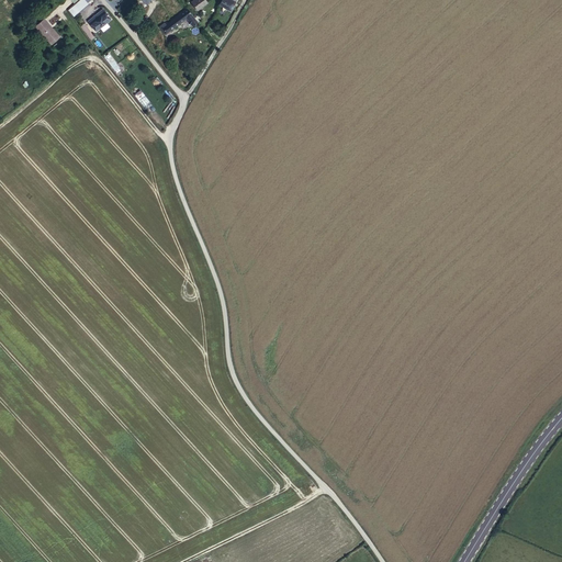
[(83,0),(77,0),(72,4),(78,11),(87,3),(83,0)]
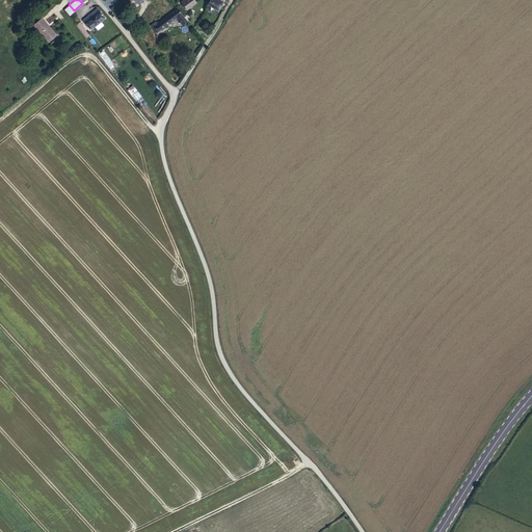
[(186,11),(197,4),(194,0),(182,0),(180,2),(186,11)]
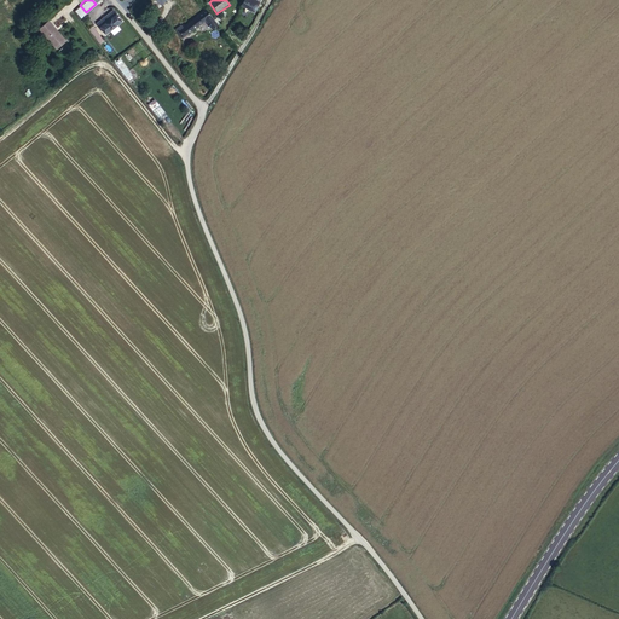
[(248,0),(247,0),(243,6),(256,13),(261,5),(256,1),(254,4),(248,0)]
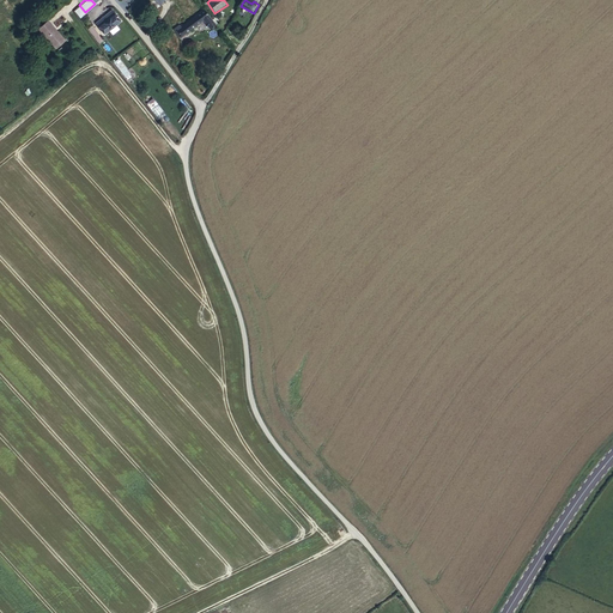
[(85,12),(79,5),(73,10),(79,17),(85,12)]
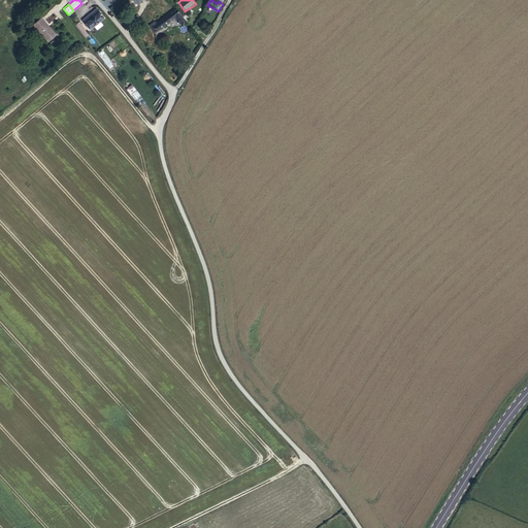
[(187,20),(177,8),(159,24),(157,22),(151,28),(156,35),(177,19),(182,24),(187,20)]
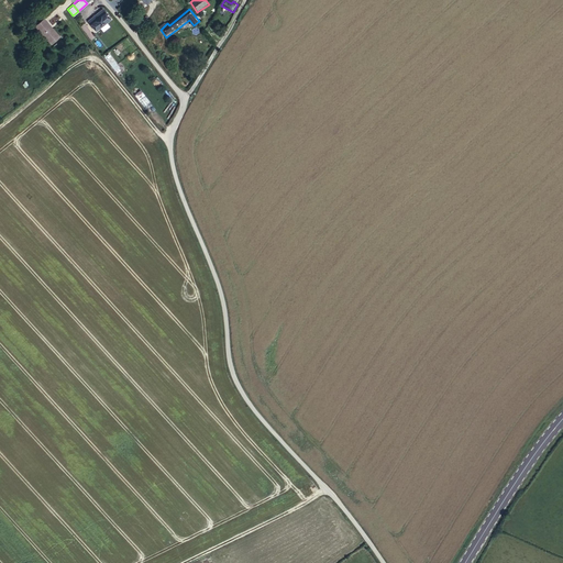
[(110,19),(102,10),(86,23),(91,32),(110,19)]
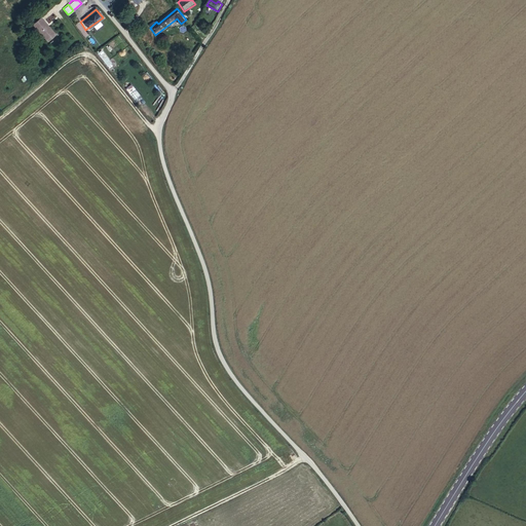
[(58,37),(41,17),(33,25),(49,44),(58,37)]
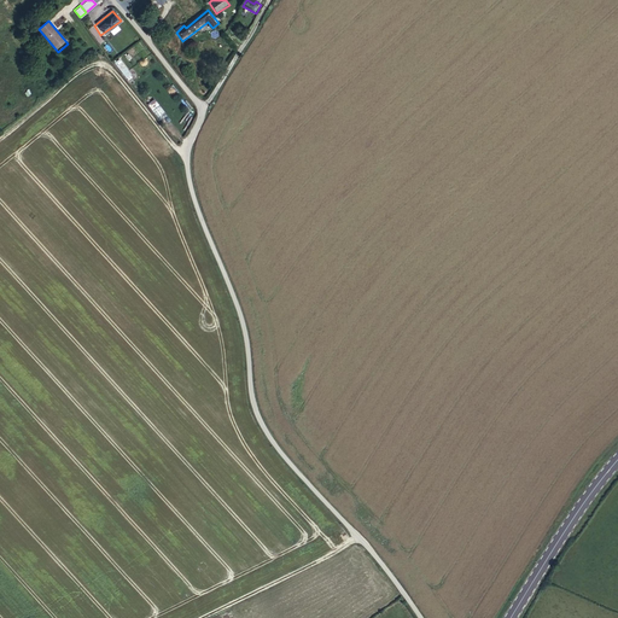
[(134,66),(140,74),(152,63),(146,57),(134,66)]
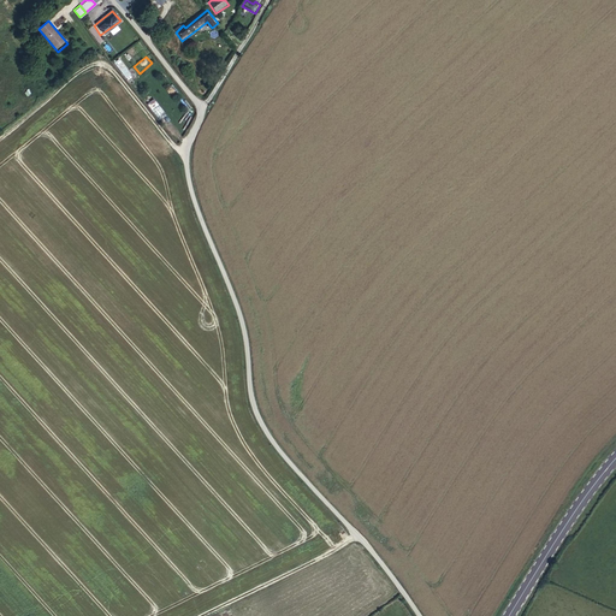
[(114,61),(125,78),(131,75),(120,58),(114,61)]
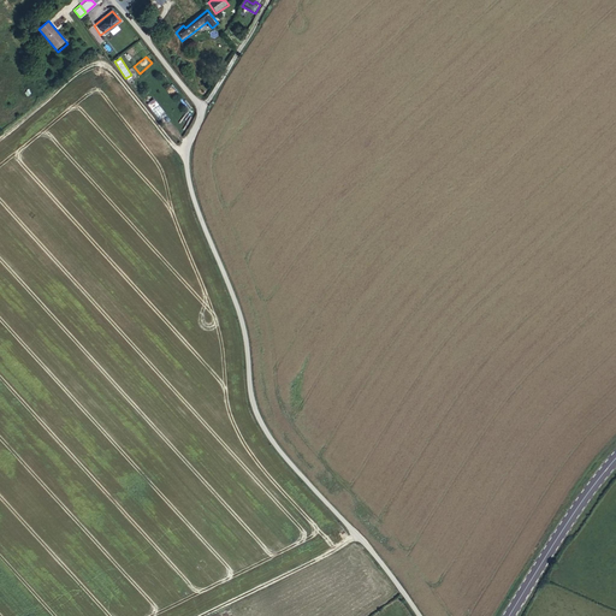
[(152,96),(144,102),(160,120),(167,114),(152,96)]
